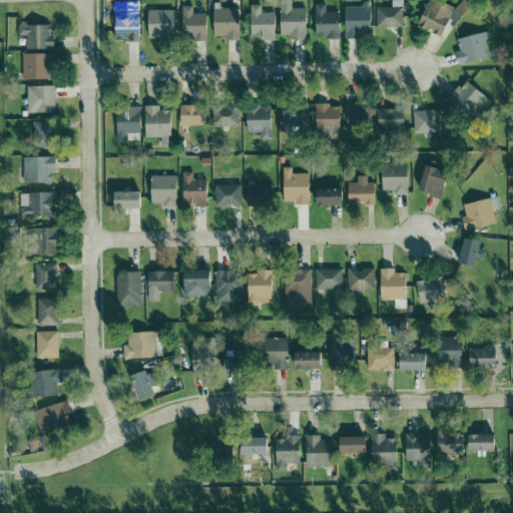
[(461,24),(469,4),(461,1),(458,9),(434,0),(428,0),(419,27),(443,36),(449,20),(461,24)]
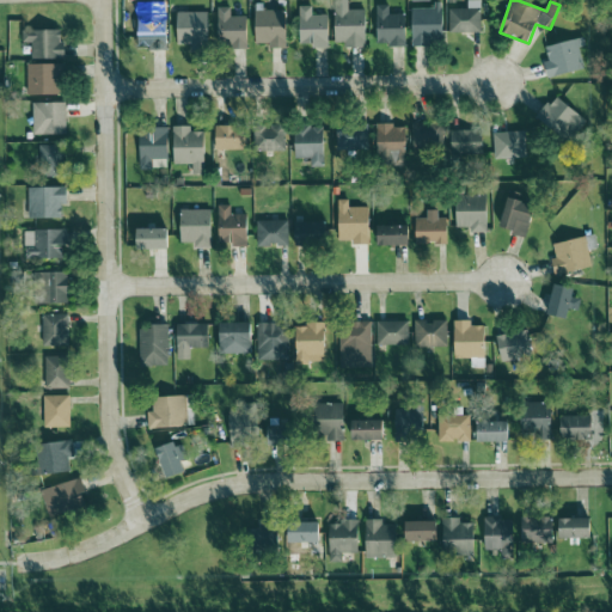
[(334,47),(365,47),(366,11),(348,10),(348,1),(335,1),(334,47)]
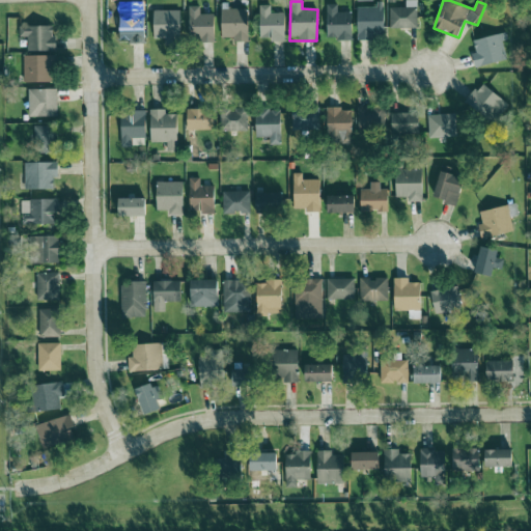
[(389,8),(390,29),(417,28),(417,2),(406,2),(407,8),(389,8)]
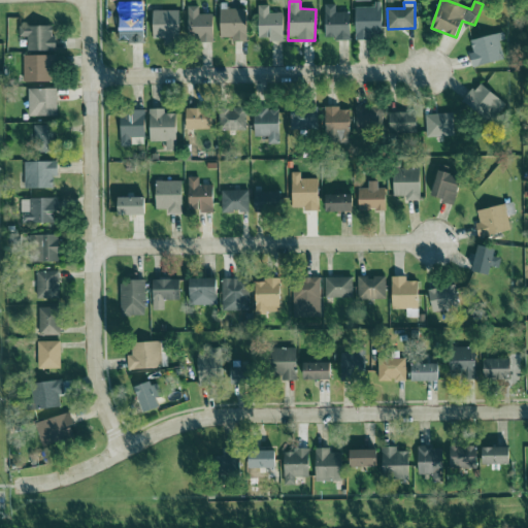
[(335,4),(324,5),(325,40),(351,39),(351,12),(336,12),(335,4)]
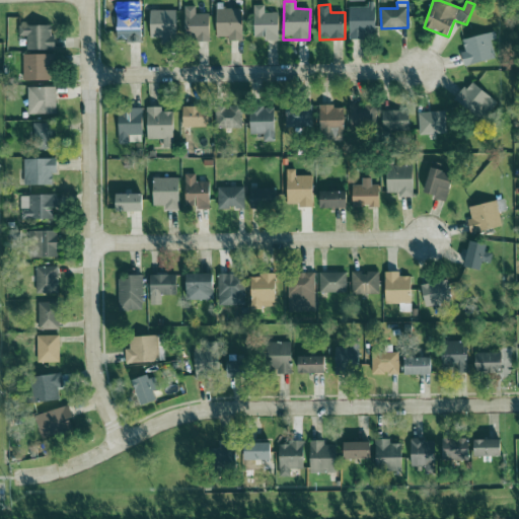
[(142,43),(141,5),(117,5),(118,43),(142,43)]
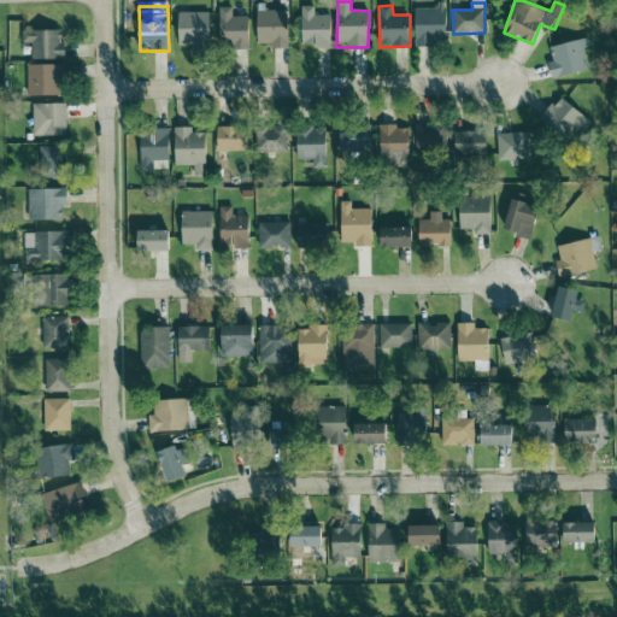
[(331,48),(330,16),(315,16),(315,6),(301,7),(303,45),(315,45),(315,50),(331,48)]
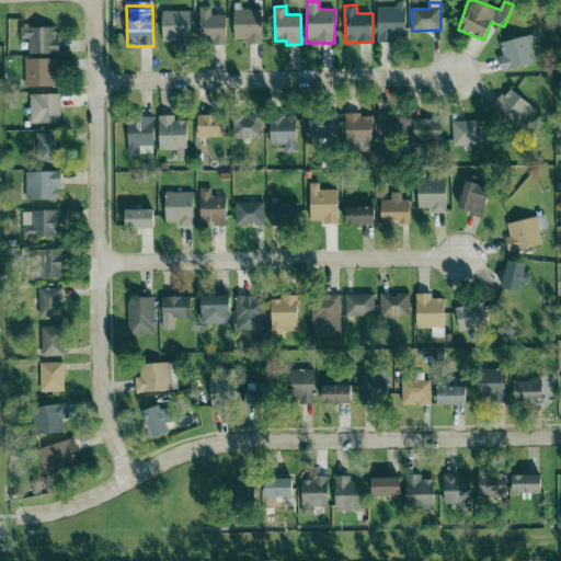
[(201,44),(227,44),(226,15),(212,15),(212,7),(199,7),(201,44)]
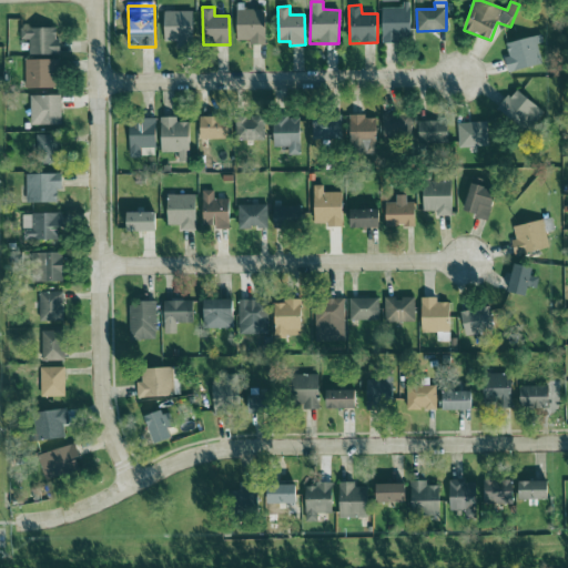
[(383,42),(412,41),(411,8),(383,9),(383,42)]
